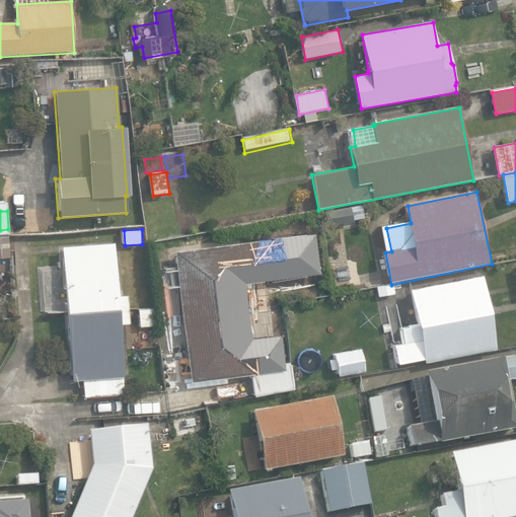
[(255,375),(258,395),(296,391),(293,363),(260,367),(250,287),(282,283),(277,241),(178,252),(194,382),(255,375)]
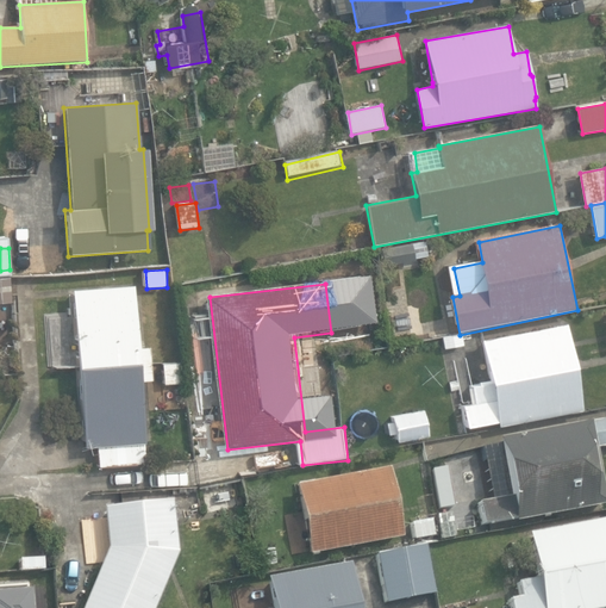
[(99,447),(101,469),(148,465),(142,382),(152,380),(150,347),(141,347),(136,285),(74,291),(86,448),(99,447)]
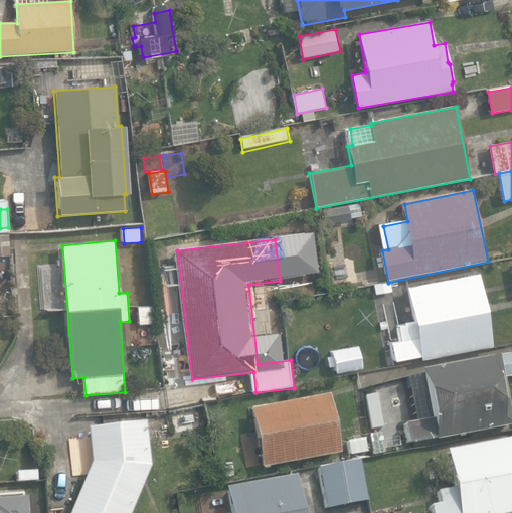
[(327,261),(331,291),(362,287),(359,269),(347,271),(344,250),(335,251),(335,248),(328,249),(330,261),(327,261)]
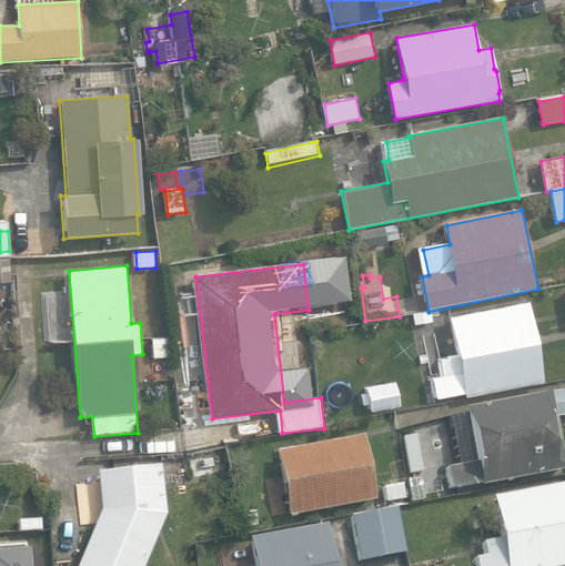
[(433,380),(437,398),(465,393),(465,396),(544,382),(528,302),(451,317),(457,356),(441,360),(444,377),(433,380)]
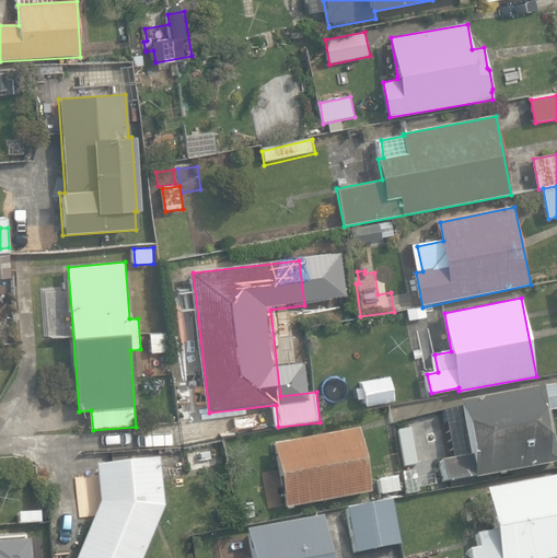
[(151,334),(153,355),(170,352),(167,333),(151,334)]
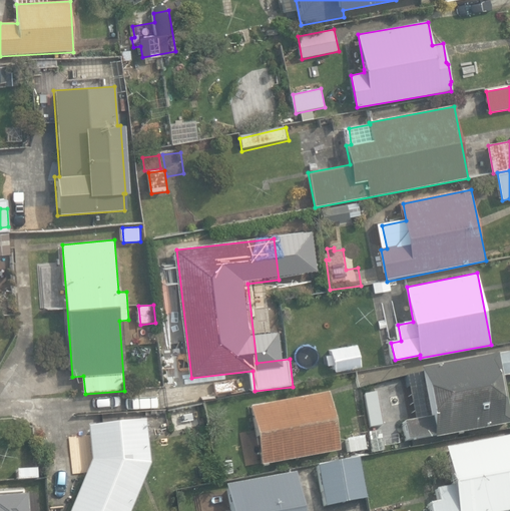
[(332,350),(336,372),(362,367),(358,345),(332,350)]
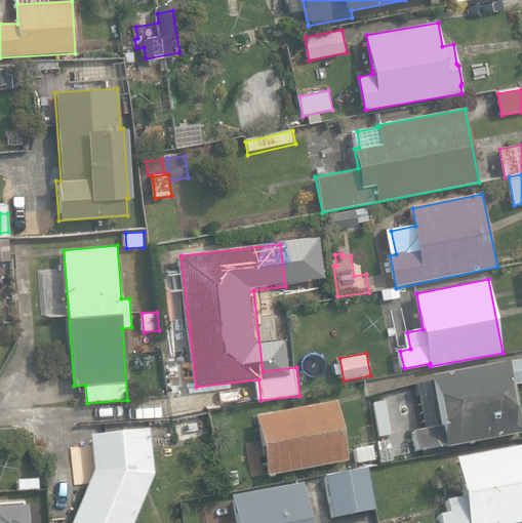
[(414,435),(417,453),(446,448),(447,450),(521,437),(521,426),(514,388),(521,387),(521,363),(431,379),(440,431),(414,435)]
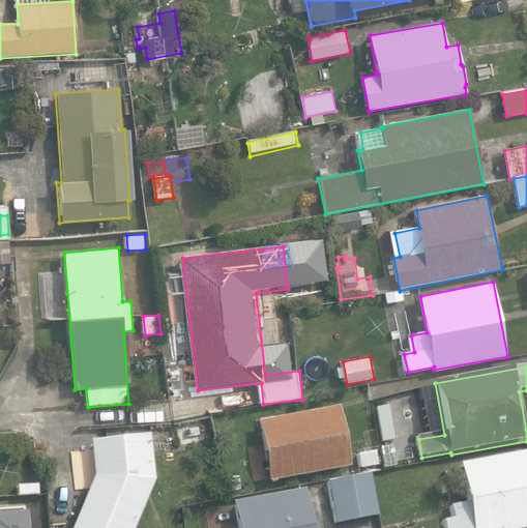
[(379,410),(384,444),(398,442),(392,408),(379,410)]
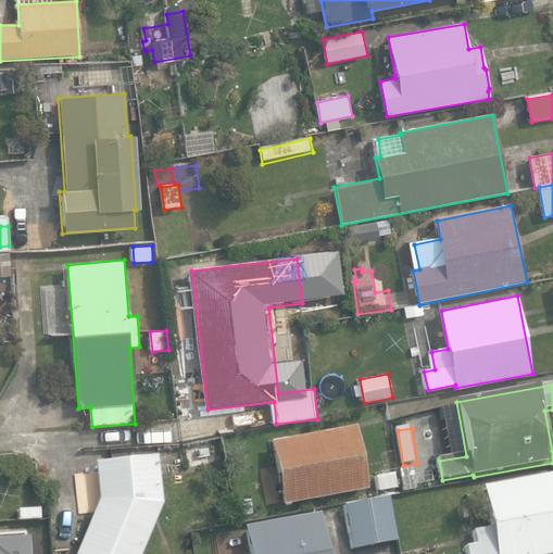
[(273,445),(285,508),(371,491),(359,429),(273,445)]
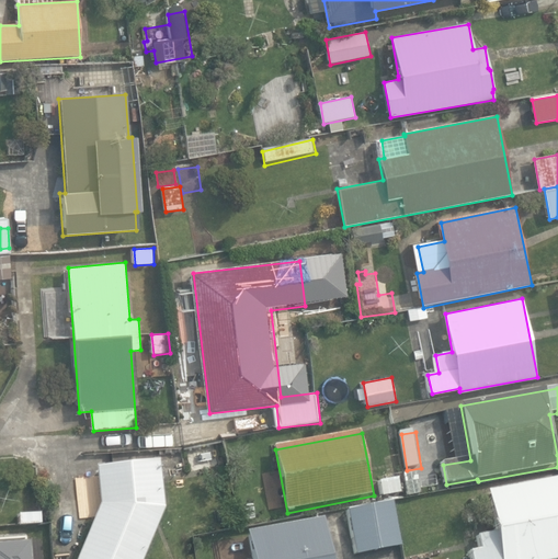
[(182,449),(189,476),(229,467),(223,440),(182,449)]
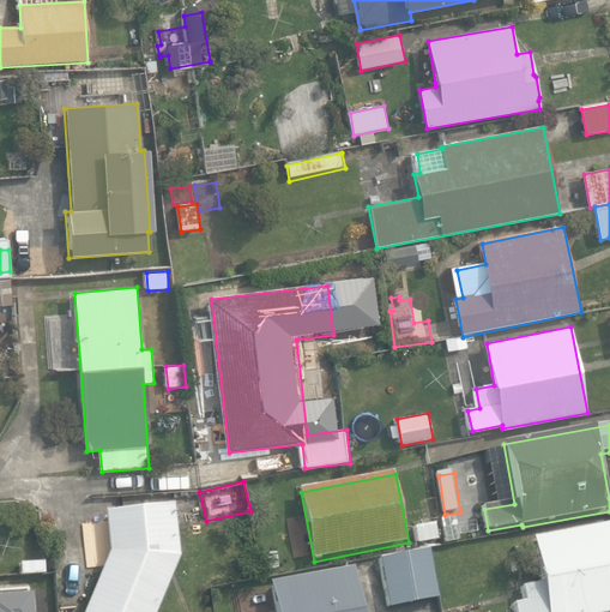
[(158,611),(181,559),(175,505),(108,513),(112,555),(86,611),(158,611)]
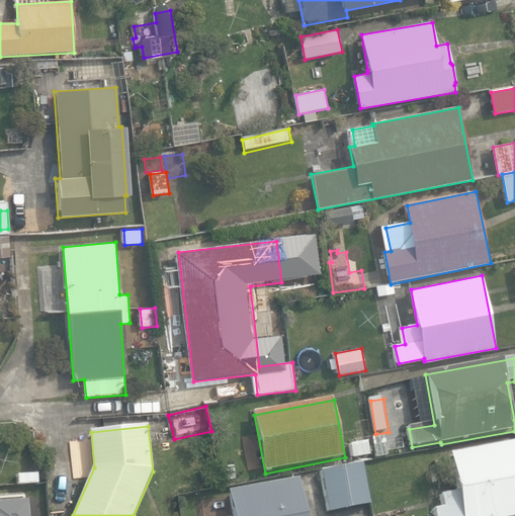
[(375,439),(378,459),(390,457),(387,437),(375,439)]
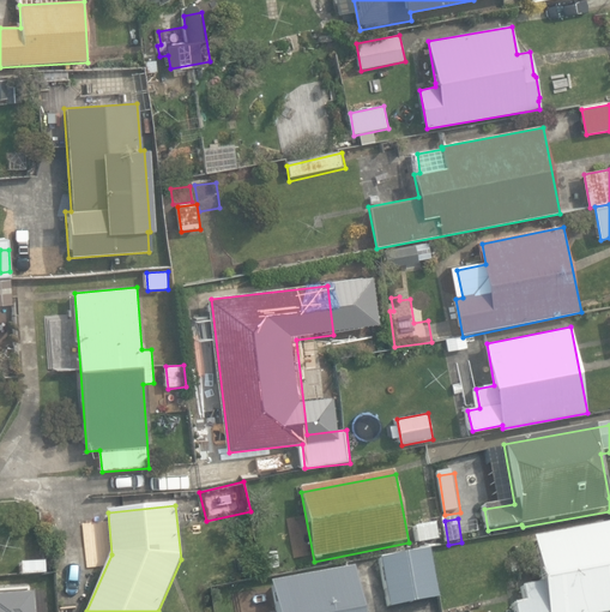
[(417,529),(420,546),(440,541),(436,525),(417,529)]
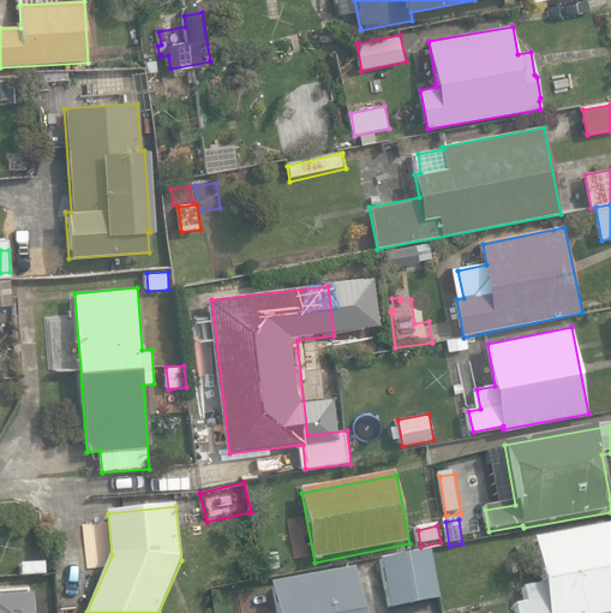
[(516,607),(517,612),(610,612),(610,525),(533,541),(543,585),(526,589),(528,605),(516,607)]
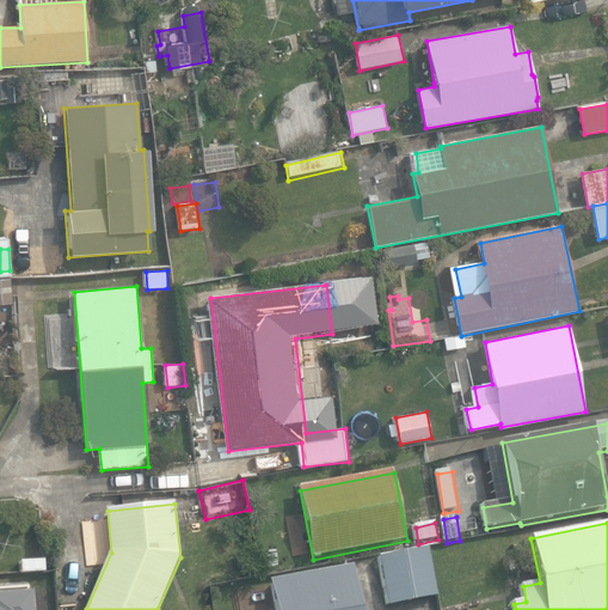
[(381,559),(391,608),(440,599),(430,549),(381,559)]
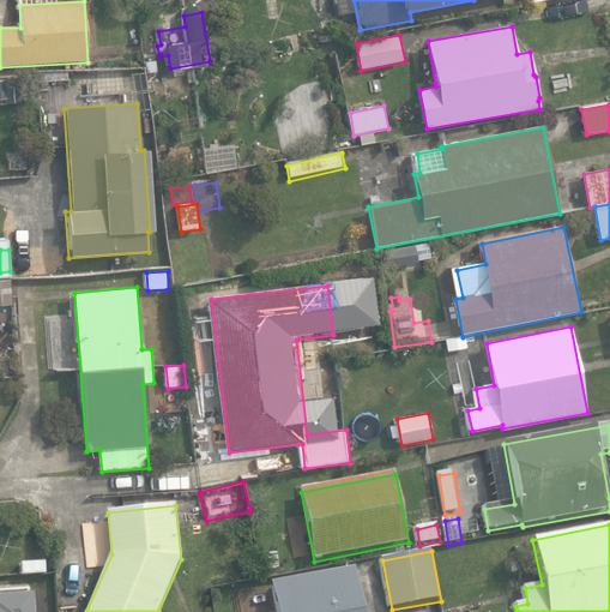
[(23,564),(24,577),(47,575),(46,563),(23,564)]
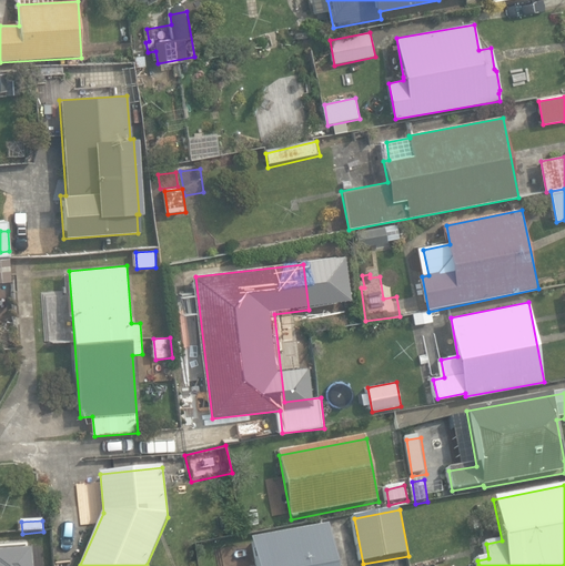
[(333,565),(325,525),(246,542),(251,565),(333,565)]
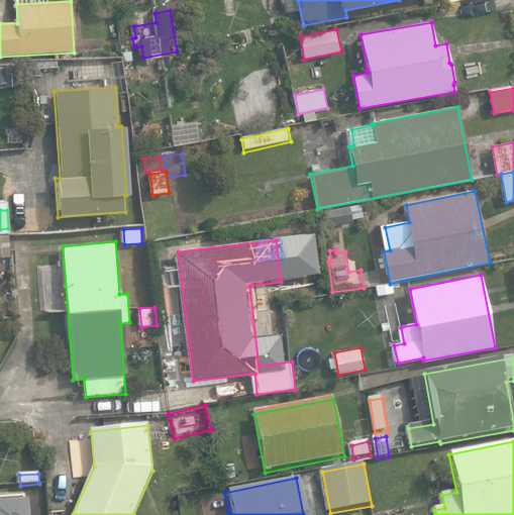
[(25,514),(25,506),(21,506),(21,502),(0,503),(0,514),(25,514)]
